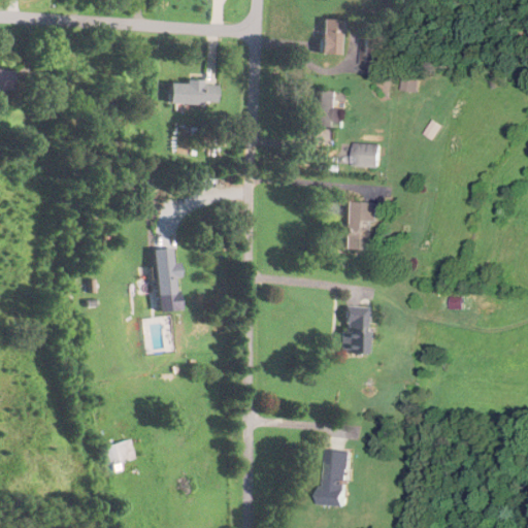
[(342,56),(342,21),(323,21),(323,56),(342,56)]
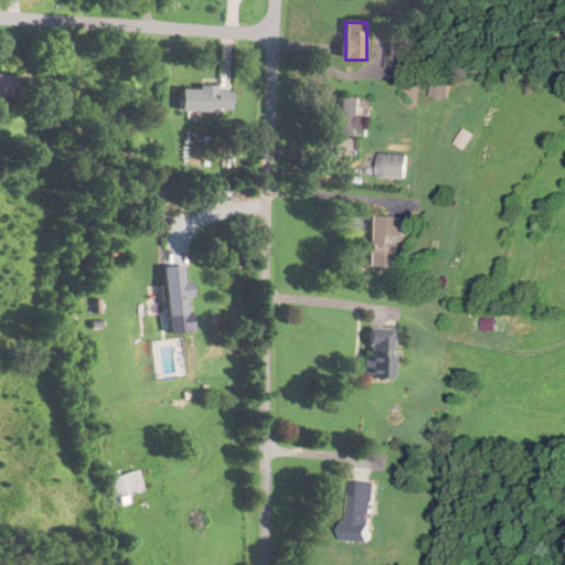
[(391,70),(412,70),(412,38),(391,38),(391,70)]
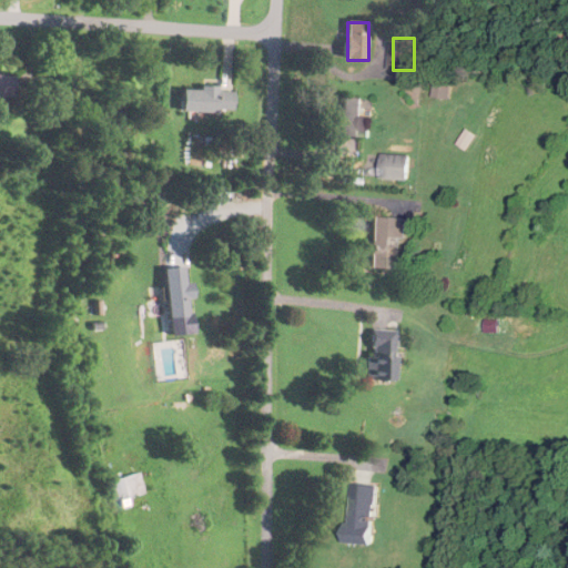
[(0,98),(11,99),(13,79),(0,77),(0,98)]
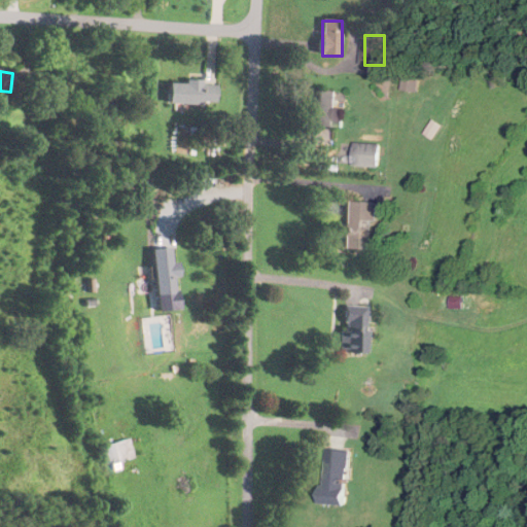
[(217,104),(217,82),(169,82),(169,104),(217,104)]
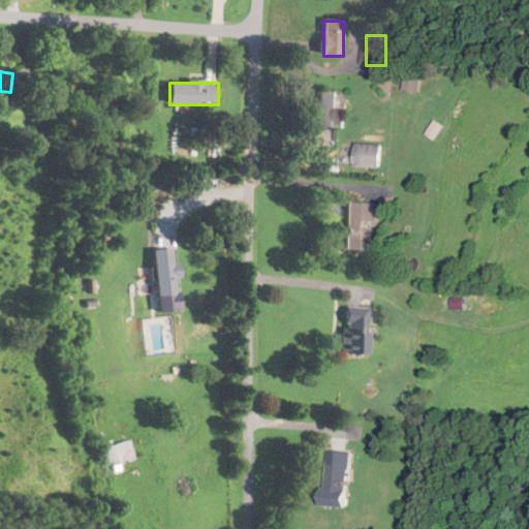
[(319,128),(339,128),(339,92),(319,92),(319,128)]
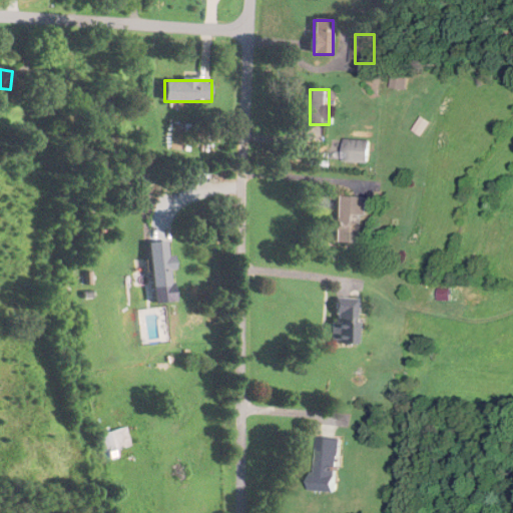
[(348,163),(373,163),(373,139),(348,139),(348,163)]
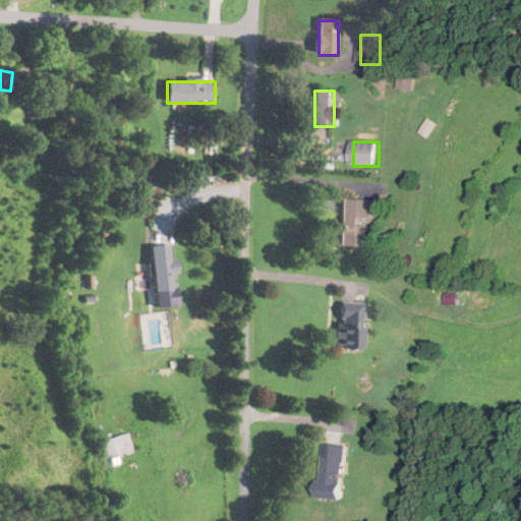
[(379,201),(342,199),(340,247),(360,248),(362,219),(378,219),(379,201)]
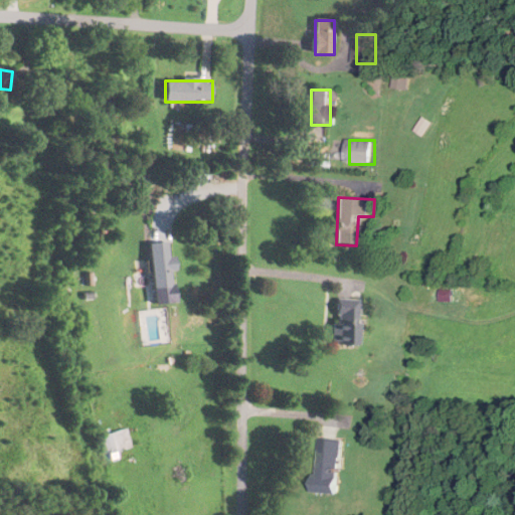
[(152,289),(173,289),(172,263),(170,263),(169,242),(150,243),(152,289)]
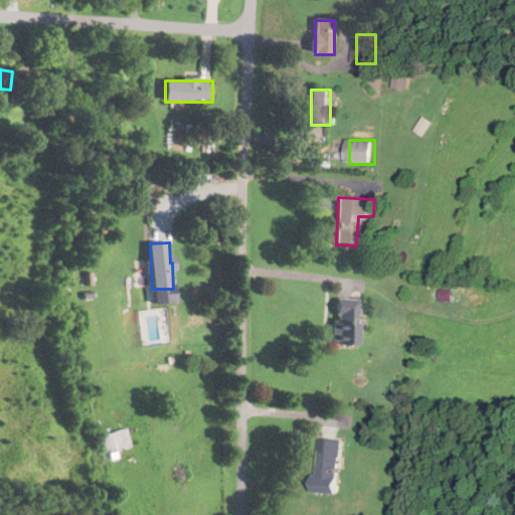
[(359,300),(336,300),(335,345),(358,346),(359,300)]
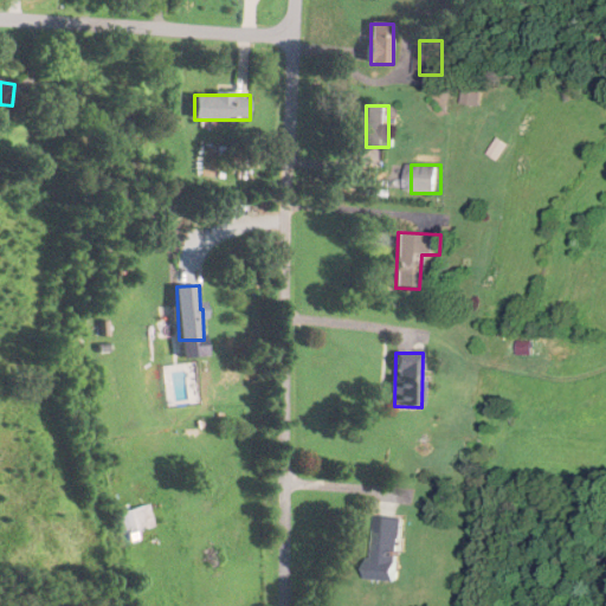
[(154,528),(150,507),(114,513),(117,535),(154,528)]
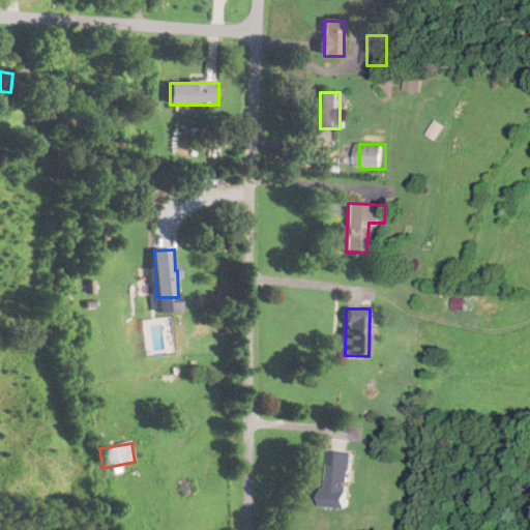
[(354,454),(330,452),(326,508),(350,509),(354,454)]
